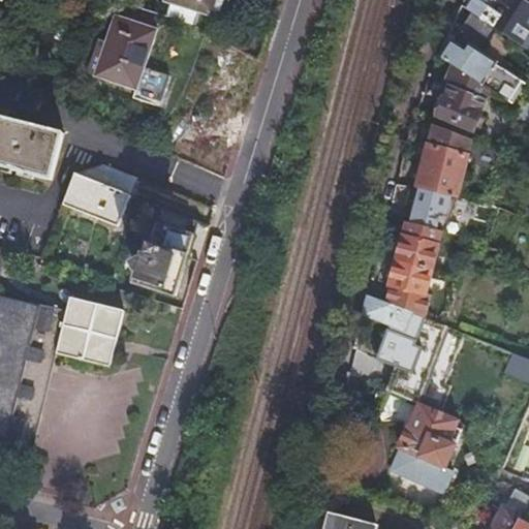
[(182,22),(192,28),(198,10),(218,17),(223,0),(164,0),(168,1),(164,17),(182,22)]
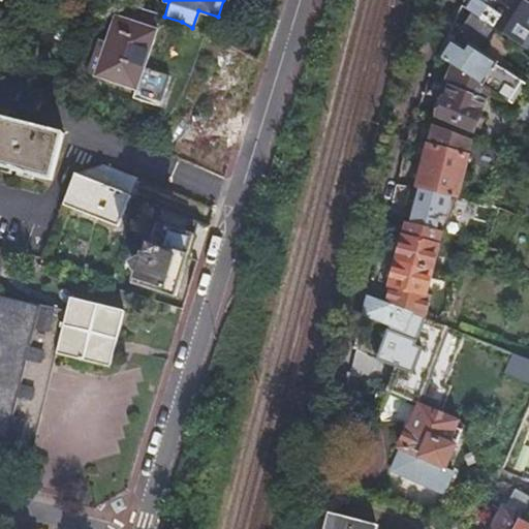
[(528,3),(523,0),(472,0),(466,11),(518,43),(528,26),(528,3)]
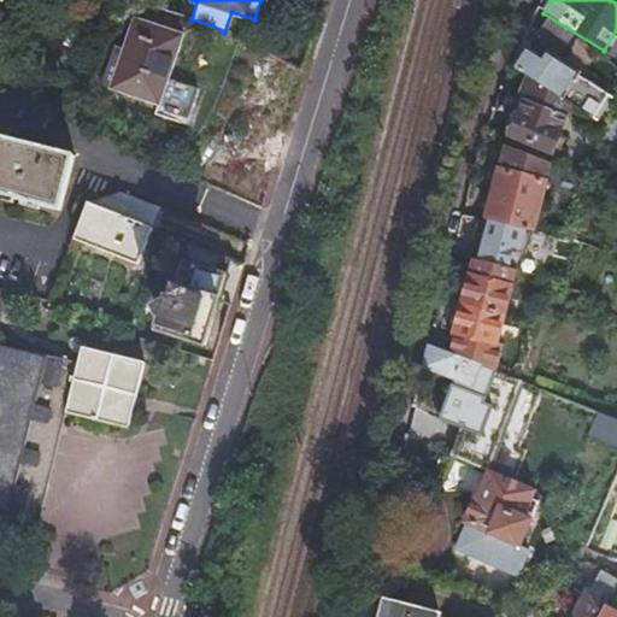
[(109,89),(168,111),(177,83),(166,80),(181,36),(133,19),(123,50),(109,89)]
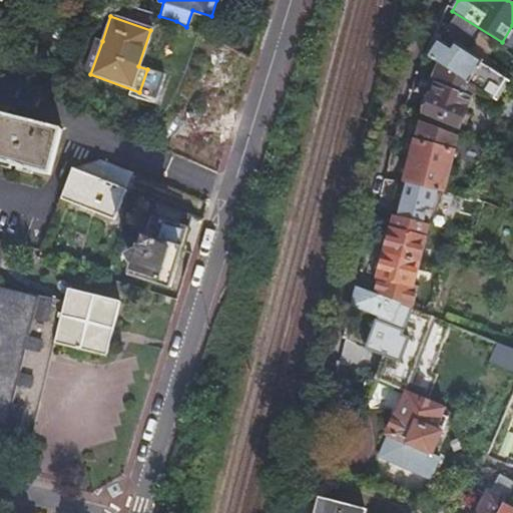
[(102,41),(87,36),(84,45),(91,46),(82,72),(90,74),(102,41)]
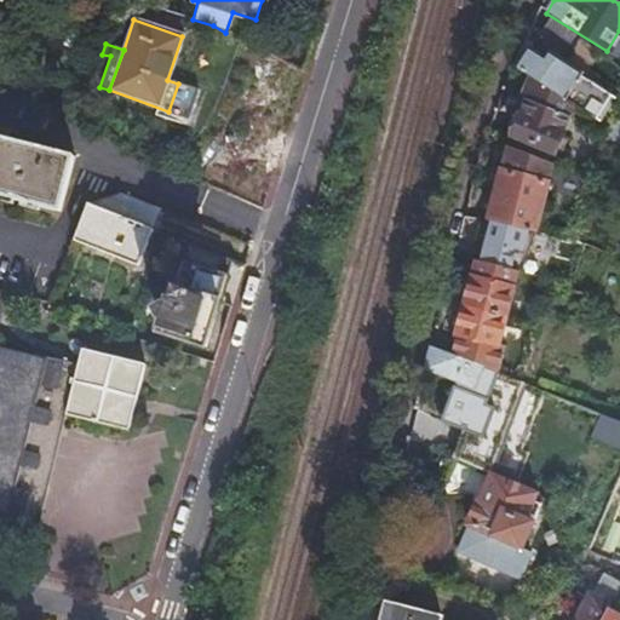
[(527,52),(516,69),(528,78),(572,104),(593,118),(606,99),(573,79),(577,74),(547,56),(543,62),(527,52)]
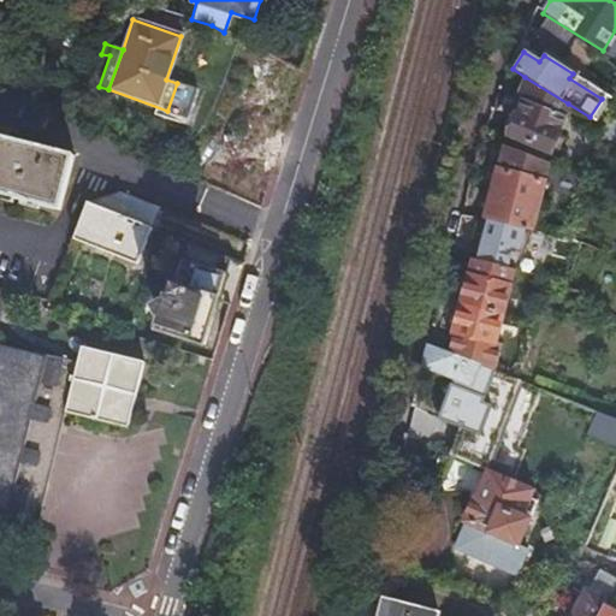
[(545,161),(568,104),(525,77),(510,114),(514,117),(502,144),(545,161)]
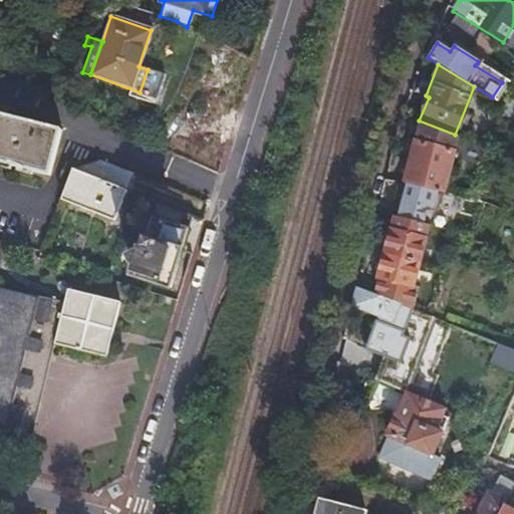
[(0,163),(48,176),(60,131),(26,121),(28,116),(20,114),(13,112),(11,117),(0,114),(0,163)]
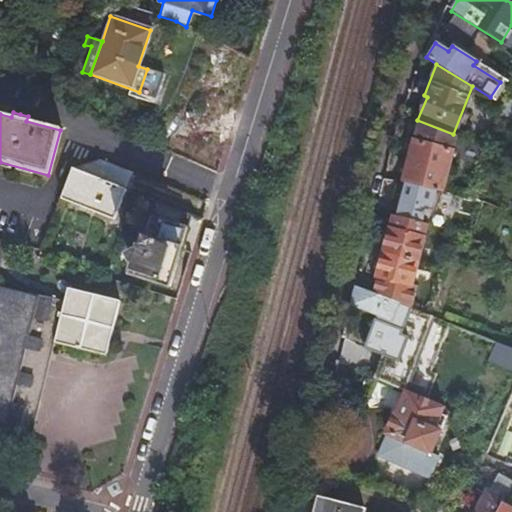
[(417,120),(416,120),(399,182),(438,192),(453,134),(417,120)]
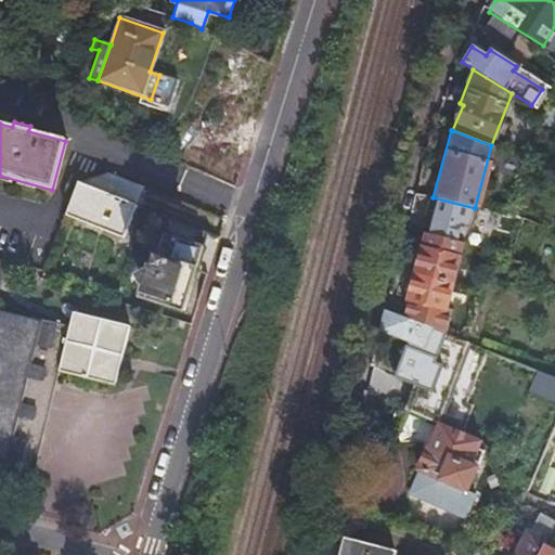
[(132,204),(138,188),(104,173),(77,182),(132,204)]
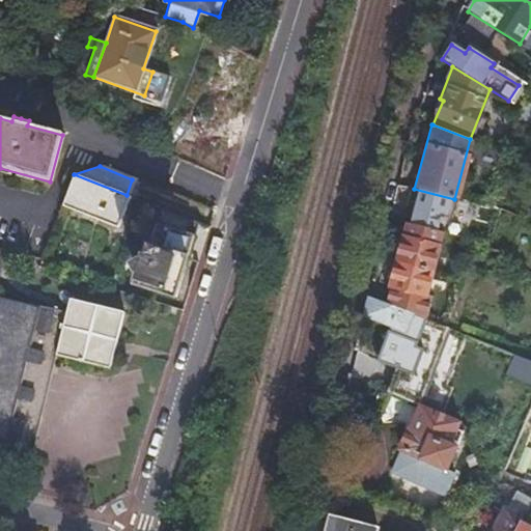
[(73,174),(60,206),(115,228),(129,196),(127,195),(74,174),(73,174)]
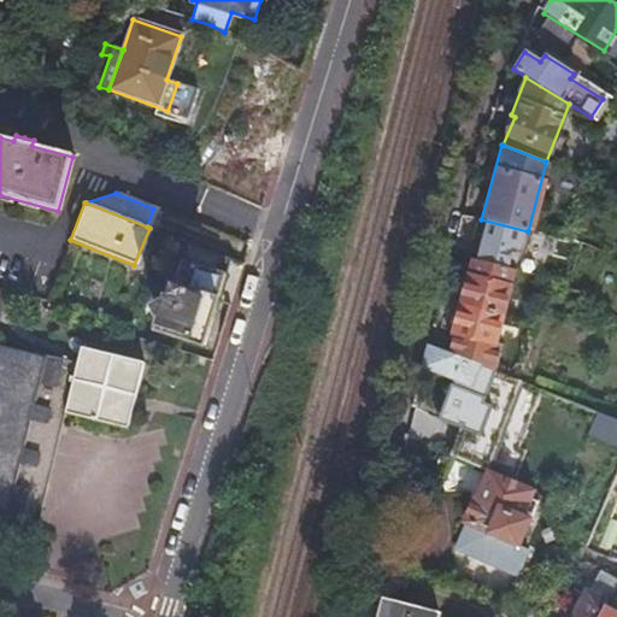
[(227,276),(231,260),(188,244),(158,330),(205,345),(219,300),(218,300),(225,275),(227,276)]
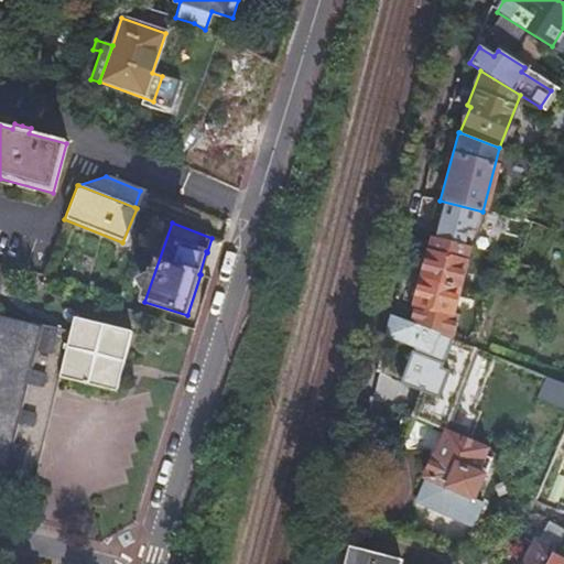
[(469,247),(432,237),(420,279),(457,289),(469,247)]
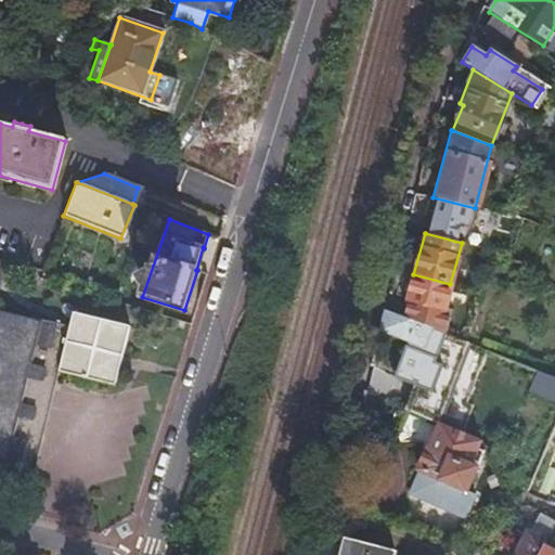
[(450,284),(413,274),(407,298),(407,299),(402,317),(437,331),(450,284)]
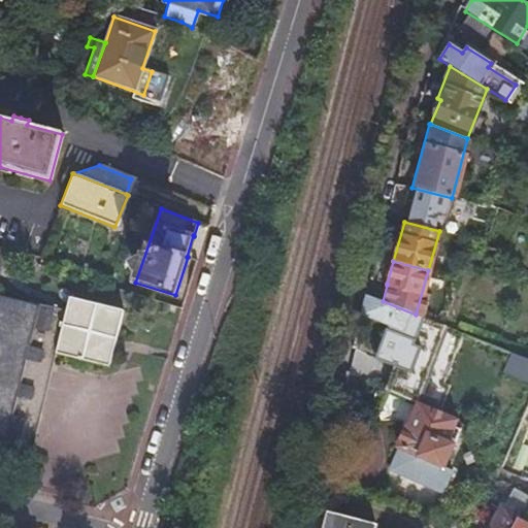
[(364,294),(364,295),(359,314),(400,330),(406,317),(411,320),(408,327),(424,333),(429,320),(416,315),(383,301),(364,294)]
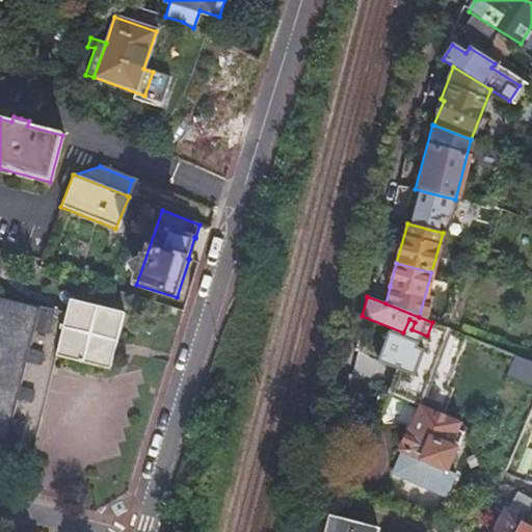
[(0,441),(20,446),(25,423),(30,403),(33,391),(40,365),(43,353),(48,334),(53,310),(27,302),(26,306),(0,298),(0,441)]
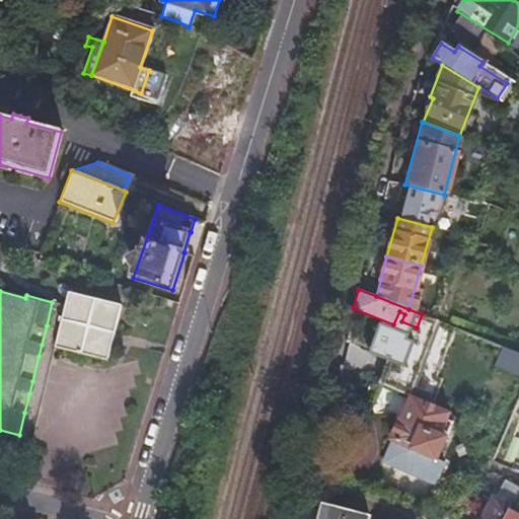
[(65,305),(55,347),(106,360),(120,306),(68,293),(65,305)]
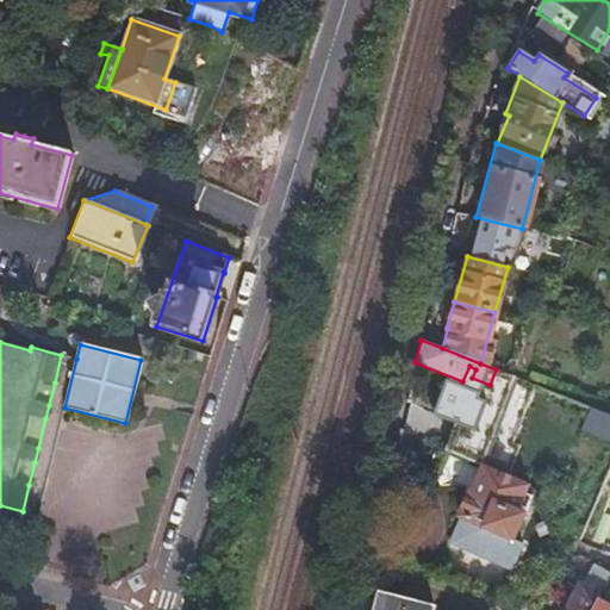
[(29,485),(23,511),(36,514),(38,515),(64,408),(76,359),(61,355),(55,383),(49,405),(45,418),(38,448),(35,462),(29,485)]
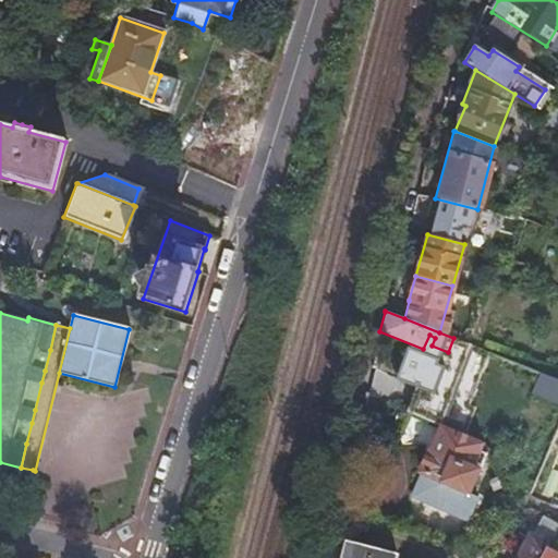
[(459,426),(482,354),(465,349),(441,421),(459,426)]
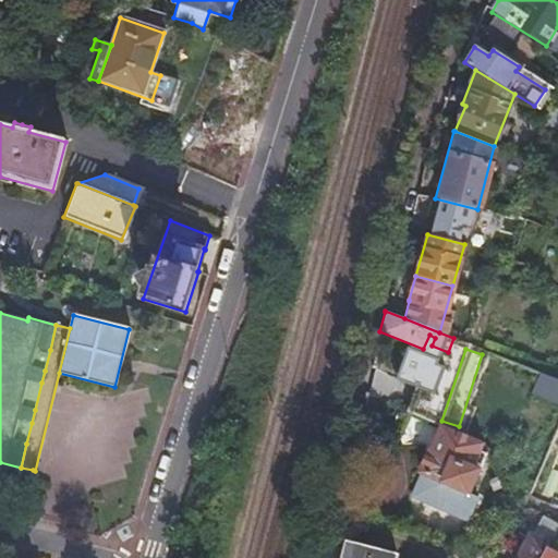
[(557,426),(557,378),(541,372),(517,427),(550,443),(557,426)]
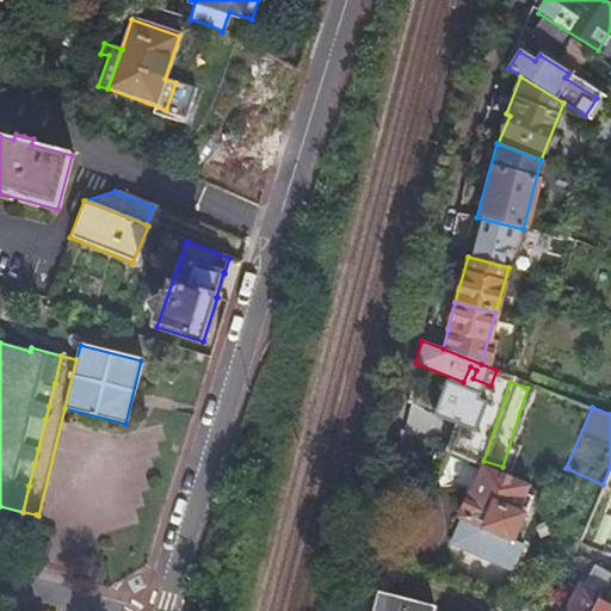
[(510,539),(512,541),(531,498),(523,494),(526,488),(482,469),(471,493),(468,492),(457,517),(460,518),(510,539)]
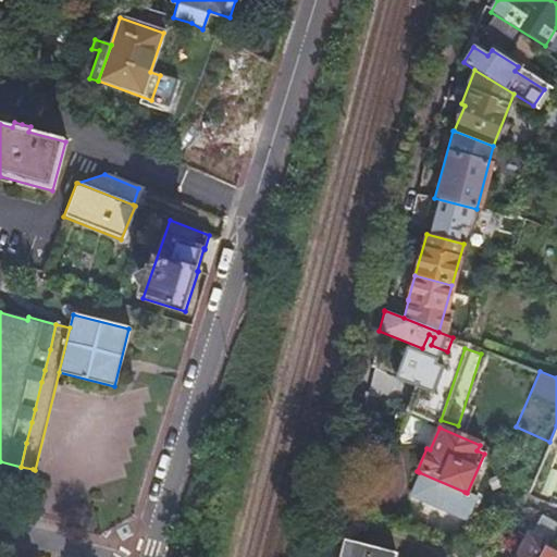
[(33,469),(21,467),(13,495),(25,498),(33,469)]
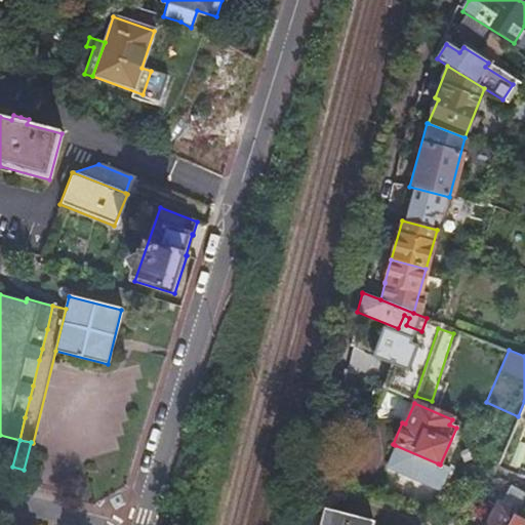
[(395,445),(386,466),(429,485),(438,463),(395,445)]
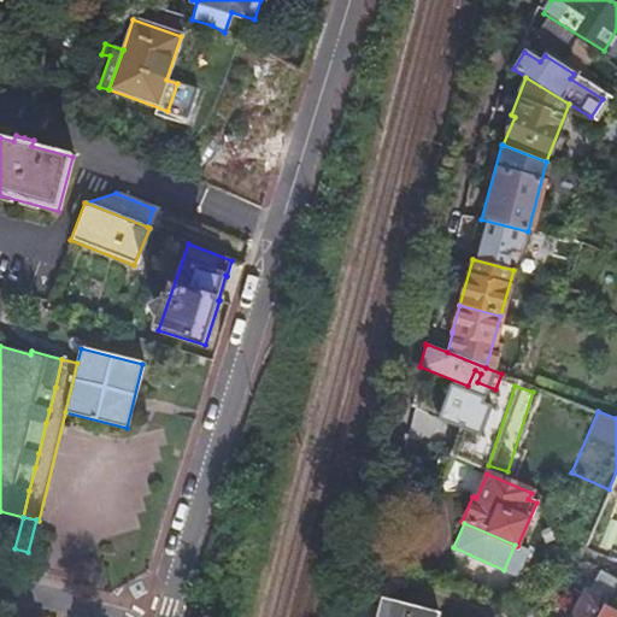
[(606,604),(616,585),(616,582),(599,574),(587,593),(606,604)]
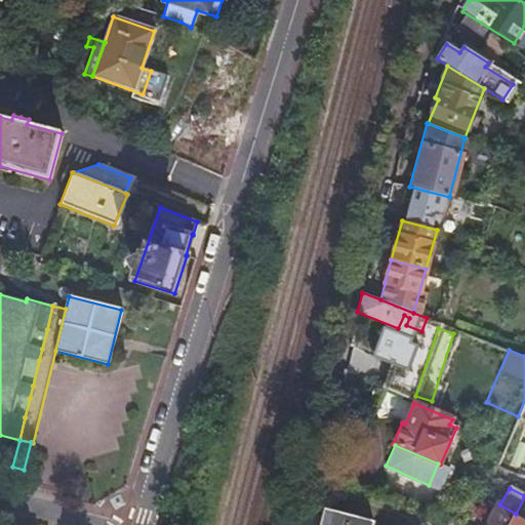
[(487,524),(510,524),(514,519),(516,514),(499,505),(498,505),(487,524)]
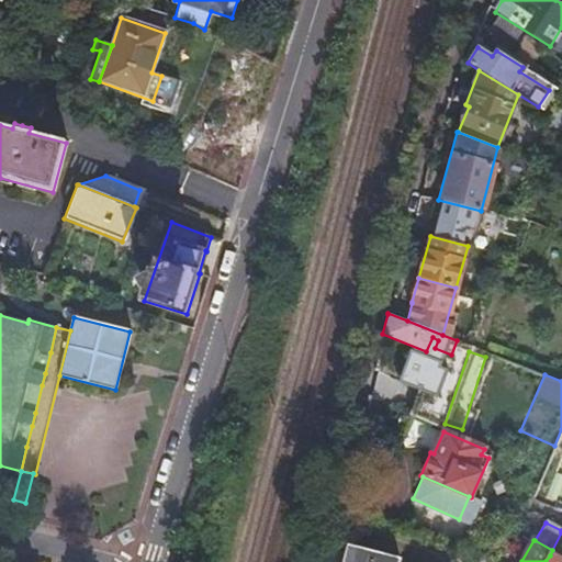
[(397,561),(398,561),(349,549),(346,561),(397,561)]
